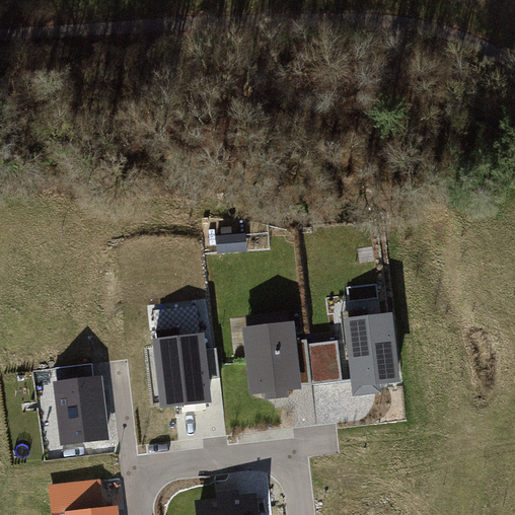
[(392,316),(340,322),(349,398),(383,394),(379,388),(401,386),(392,316)]
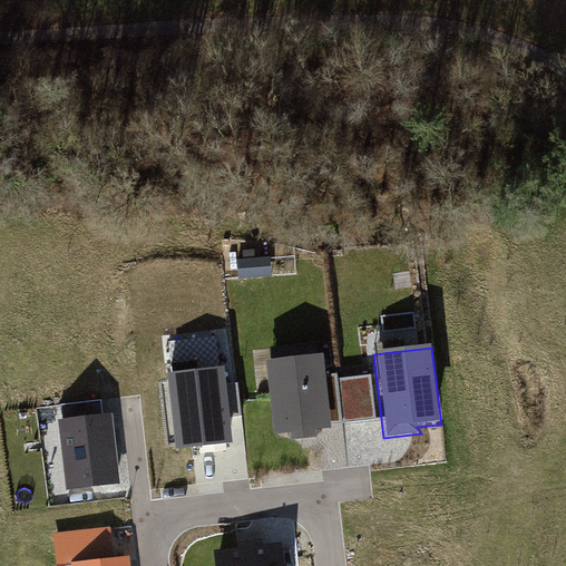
[(320,354),(265,360),(272,432),(328,427),(320,354)]
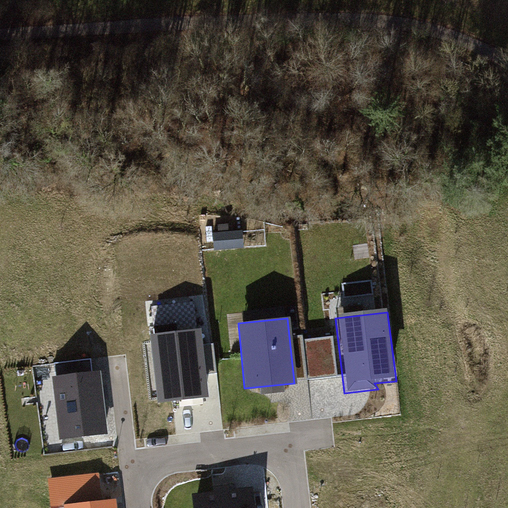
[(198,322),(144,328),(152,399),(206,393),(198,322)]
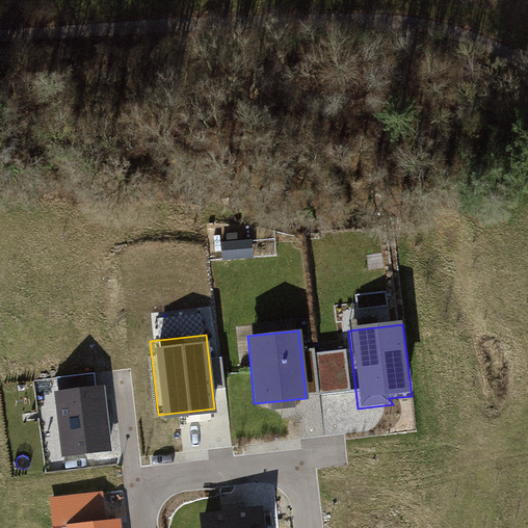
[(351,386),(345,347),(314,351),(320,391),(351,386)]
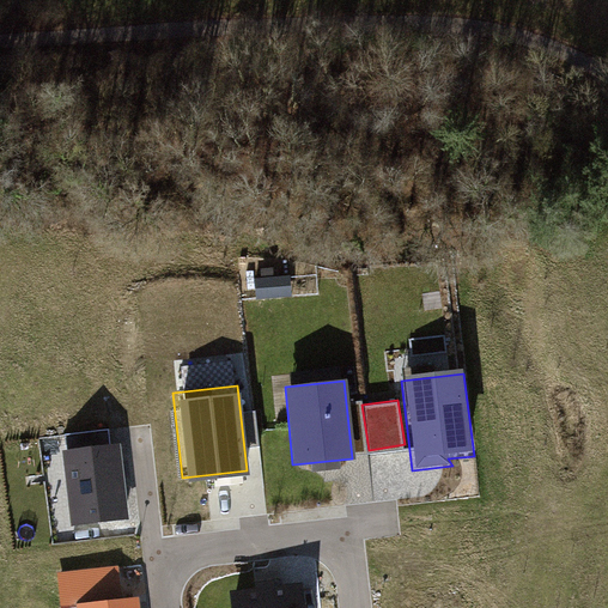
[(247,405),(249,457),(260,457),(257,405),(247,405)]
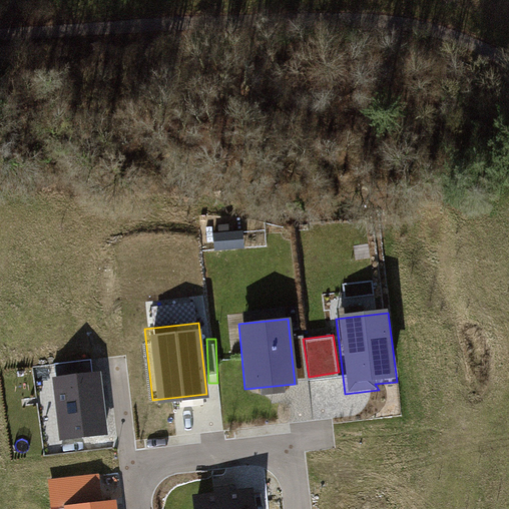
[(53,376),(59,440),(104,436),(98,372),(53,376)]
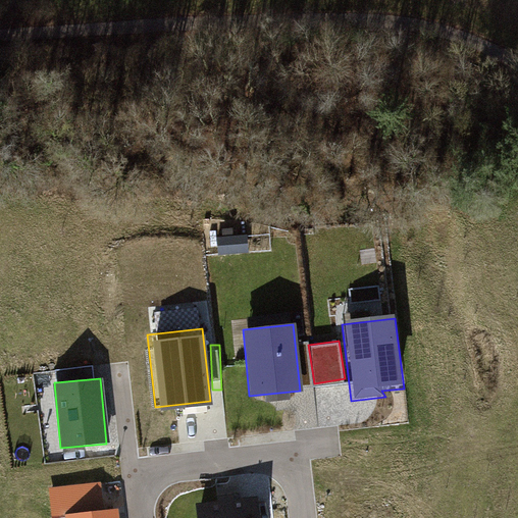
[(256,517),(254,496),(196,502),(198,517),(256,517)]
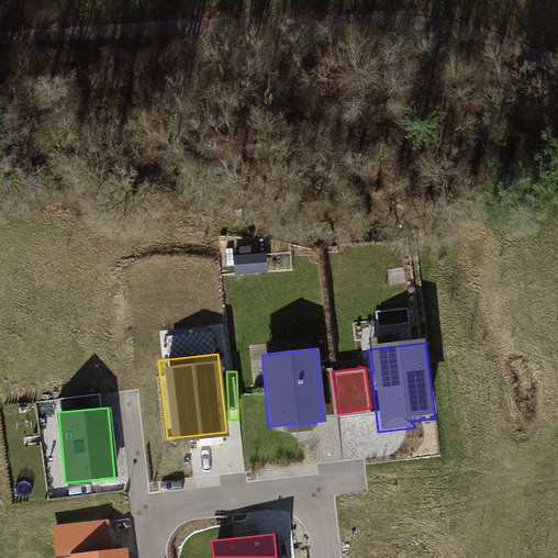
[(69,557),(124,557),(123,547),(69,553),(69,557)]
